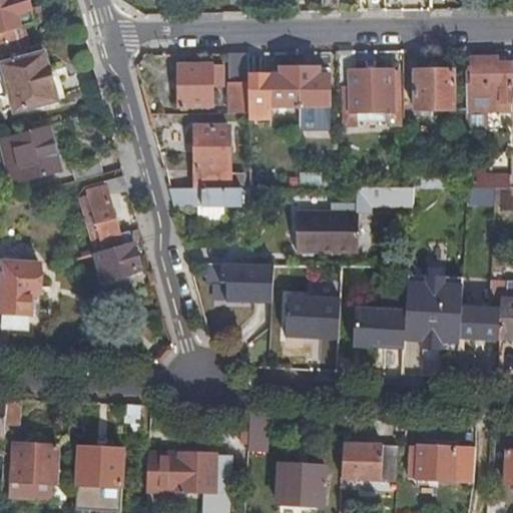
[(34,23),(28,0),(3,0),(0,1),(0,50),(19,44),(28,42),(24,27),(34,23)]
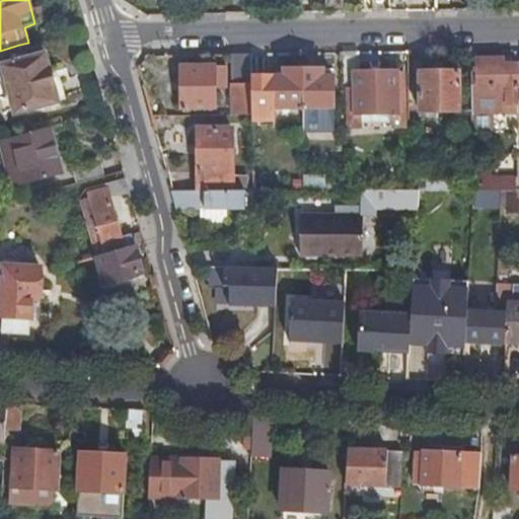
[(325,0),(325,11),(343,11),(343,0),(325,0)]
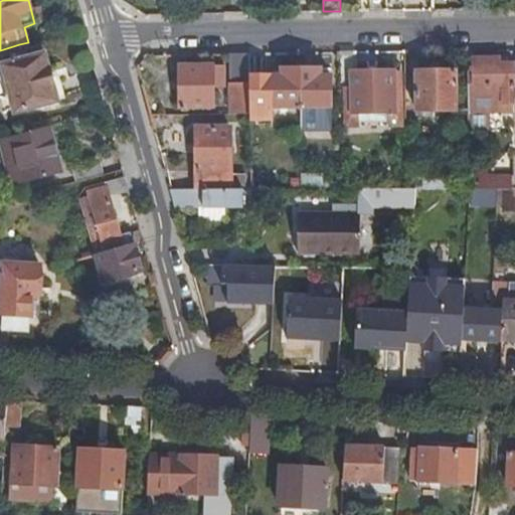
[(0,56),(30,48),(28,42),(19,44),(0,50),(0,56)]
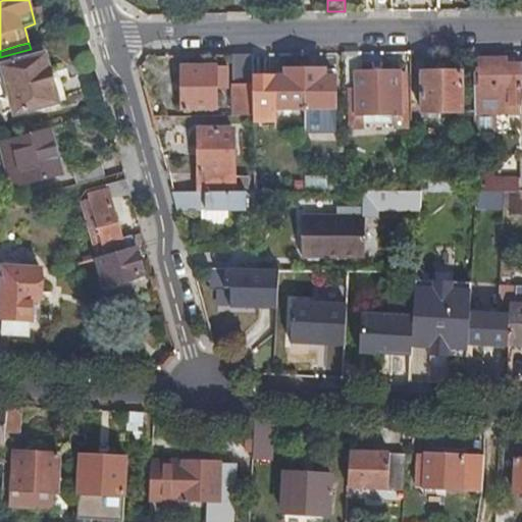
[(359,70),(359,51),(345,51),(346,125),(407,125),(407,70),(359,70)]
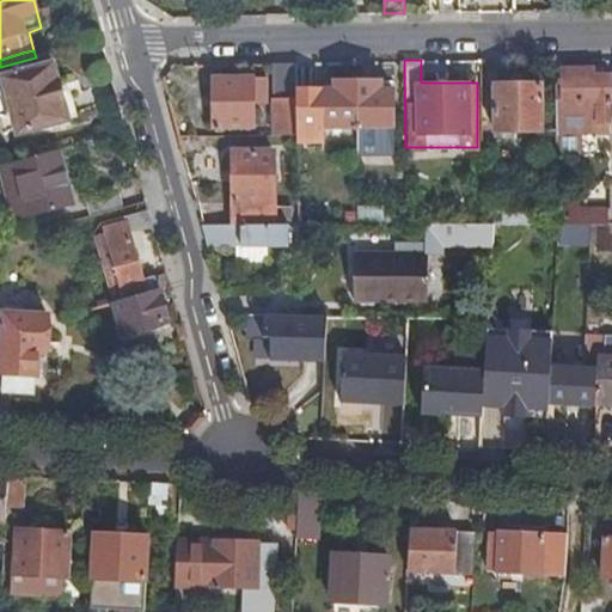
[(295,85),(295,61),(273,61),(275,134),(283,134),(298,134),(295,93),(295,85)]
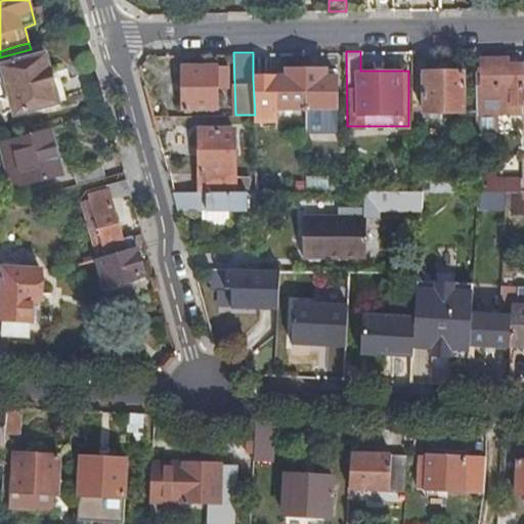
[(57,102),(44,56),(16,63),(16,61),(13,62),(13,64),(2,68),(15,115),(57,102)]
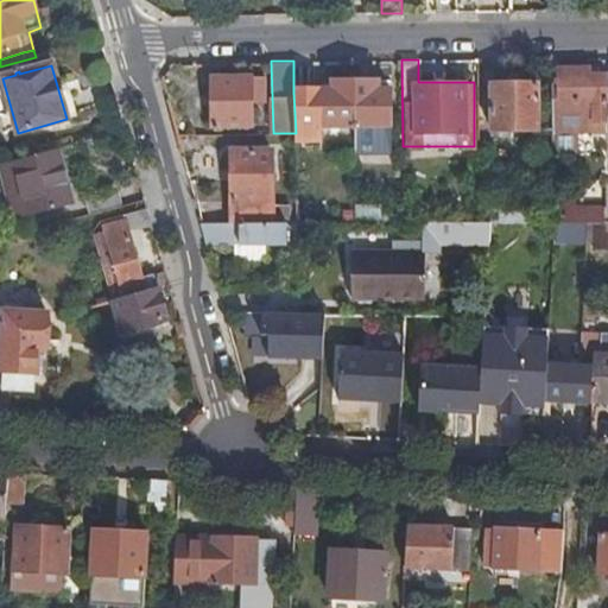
[(588,65),(552,67),(552,101),(552,114),(553,131),(594,130),(594,96),(607,96),(607,73),(588,74),(588,65)]
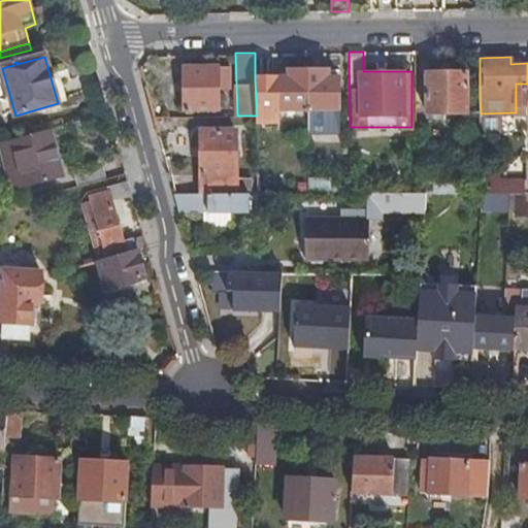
[(184,66),(184,108),(219,107),(219,88),(230,88),(230,65),(184,66)]
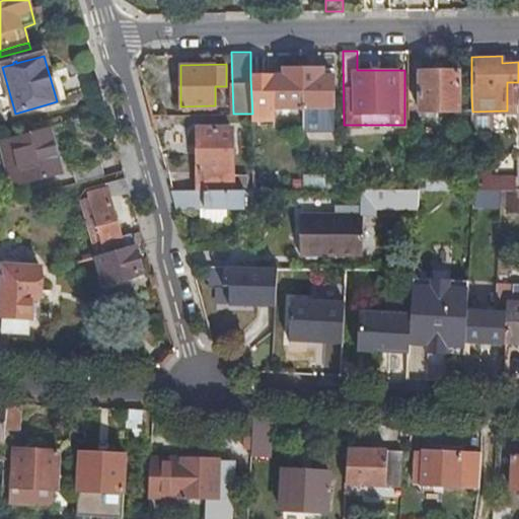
[(303,105),(303,67),(283,67),(283,71),(271,71),(271,79),(250,79),(252,114),(252,119),(274,118),(274,105),(303,105)]
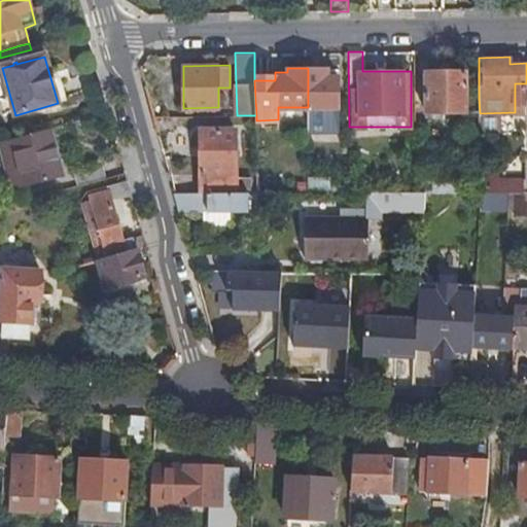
[(327,68),(308,68),(308,107),(338,106),(338,75),(327,74),(327,68)]
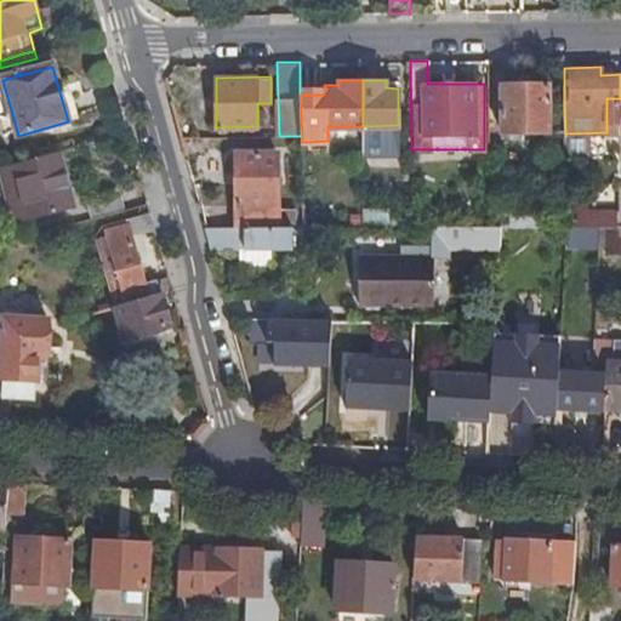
[(564,117),(564,103),(550,103),(550,83),(501,84),(502,132),(551,131),(551,117),(564,117)]
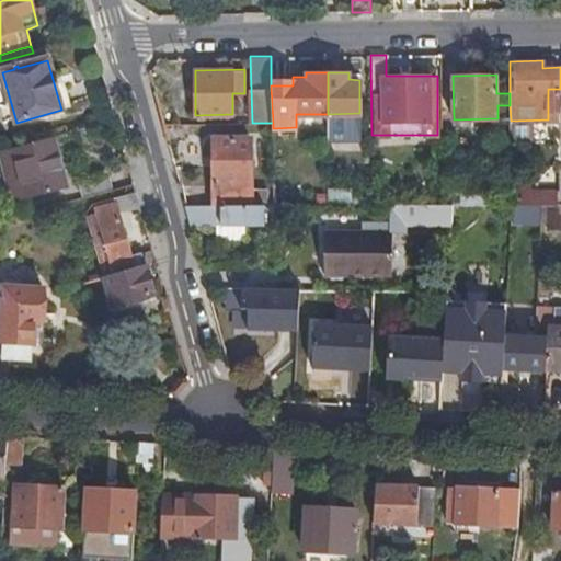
[(273,138),(273,128),(273,123),(260,123),(260,138),(273,138)]
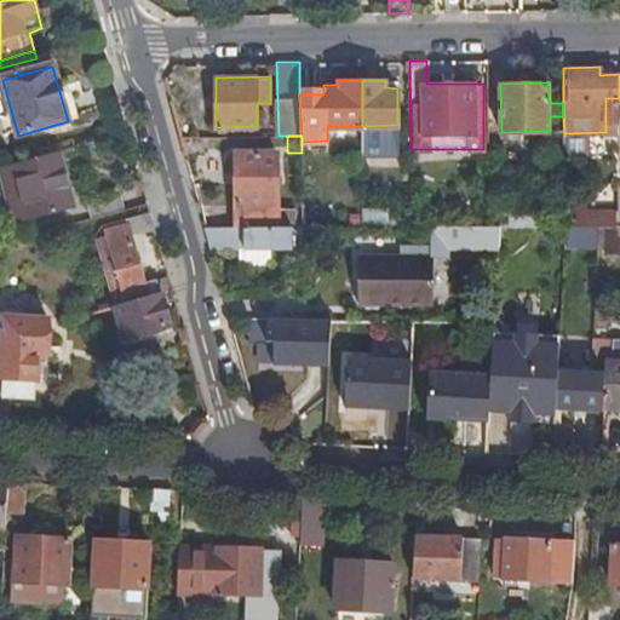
[(236,153),(237,227),(279,227),(276,153),(236,153)]
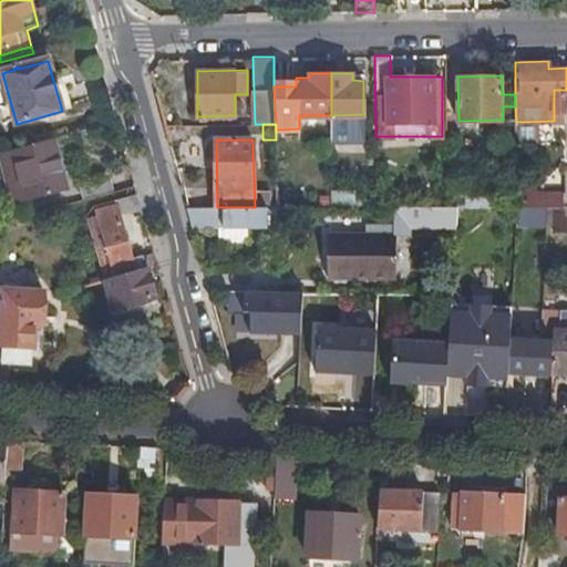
[(68,192),(54,141),(11,153),(26,203),(68,192)]
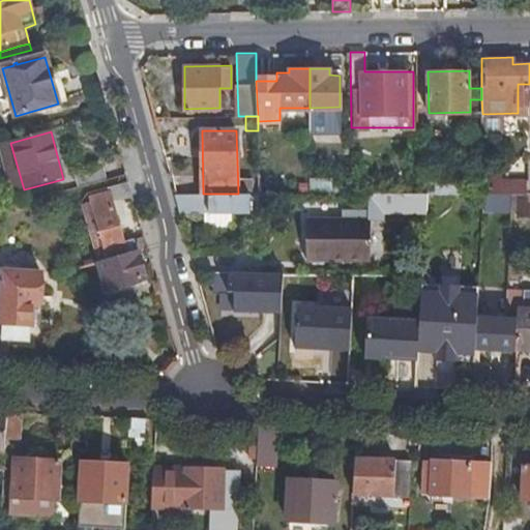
[(74,173),(78,187),(107,180),(101,165),(74,173)]
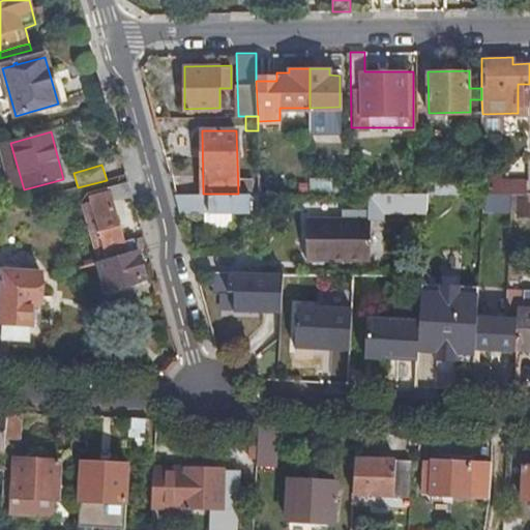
[(352,194),(352,185),(333,185),(333,179),(310,179),(310,194),(352,194)]
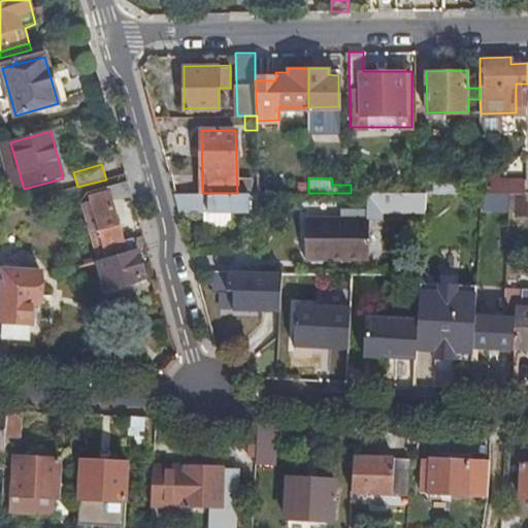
[(461,179),(418,179),(418,192),(426,192),(461,193),(461,179)]
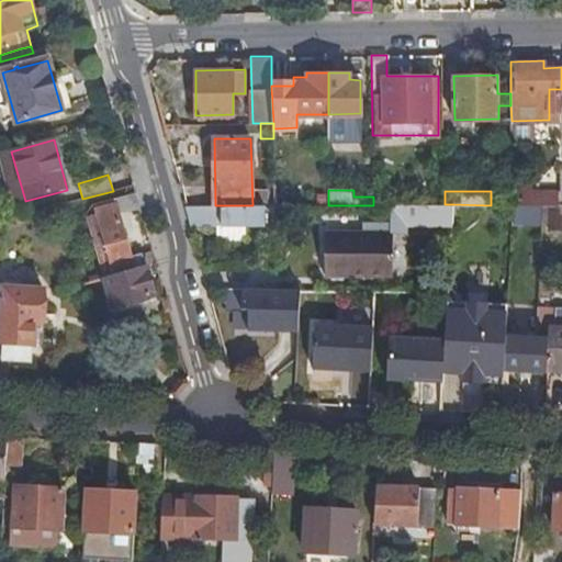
[(558,193),(513,193),(512,205),(513,205),(549,205),(559,205),(558,193)]
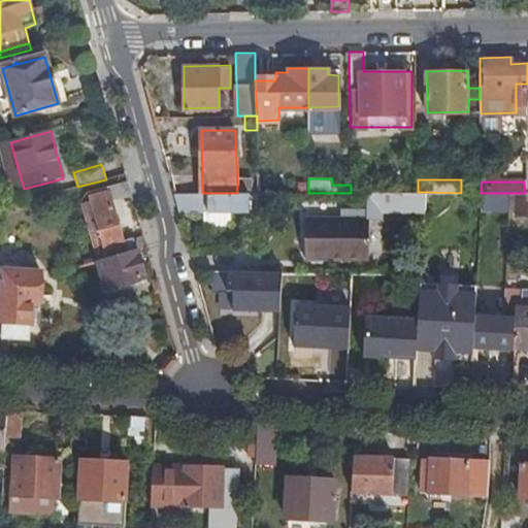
[(105,259),(136,250),(132,238),(122,241),(111,202),(131,197),(128,183),(106,189),(107,192),(89,197),(92,210),(105,259)]
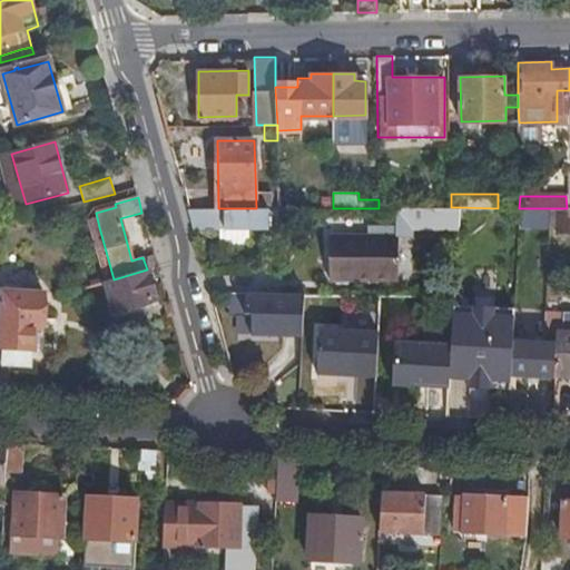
[(460,207),(451,207),(399,208),(399,226),(415,226),(458,226),(460,207)]
